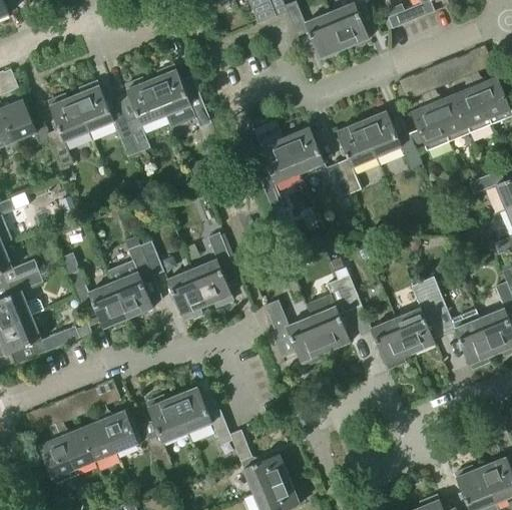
[(0,17),(9,13),(3,0),(0,0),(0,17)]
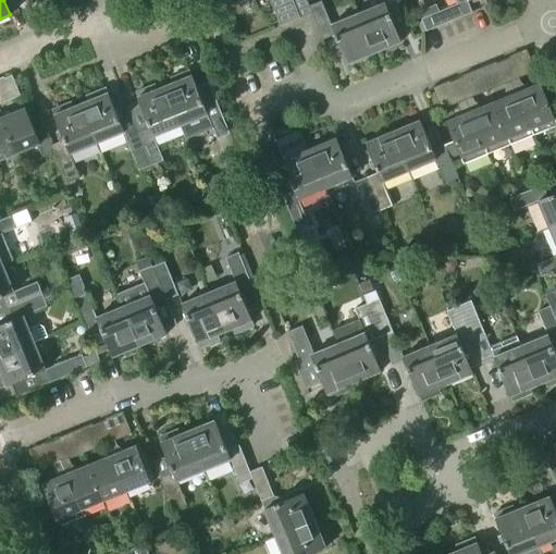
[(244,0),(272,0),(283,25),(312,13),(311,11),(300,15),(294,0),(244,0)]
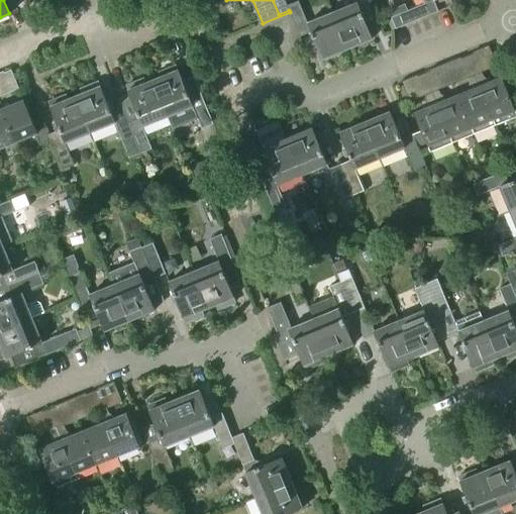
[(273,0),(279,14),(289,10),(287,4),(285,0),(273,0)]
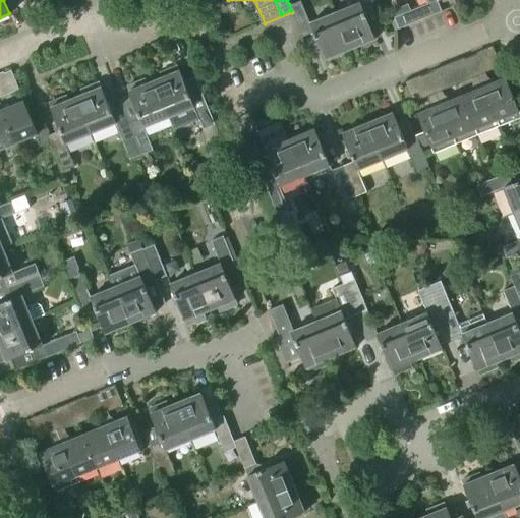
[(310,20),(301,0),(299,0),(289,4),(291,10),(292,12),(301,36),(313,31),(325,57),(350,47),(335,10),(310,20)]
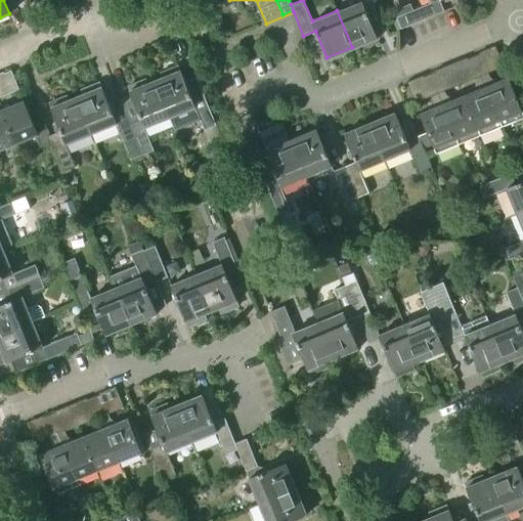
[(352,47),(378,37),(366,9),(378,5),(375,0),(361,0),(337,10),(352,47)]
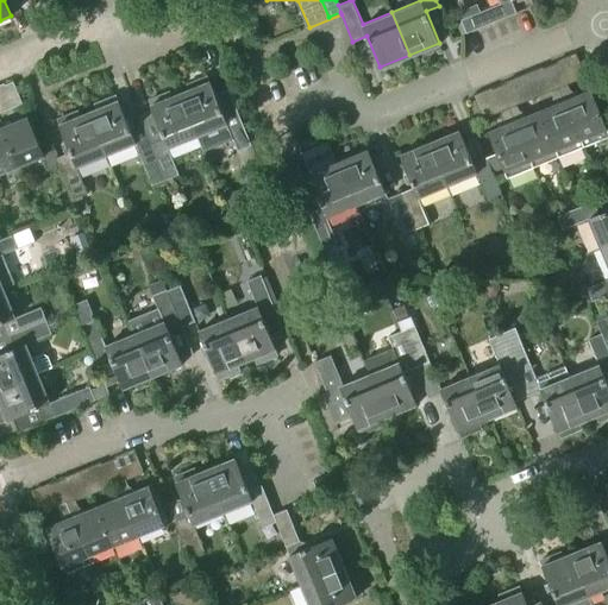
[(500,0),(501,4),(461,20),(465,32),(515,12),(511,0),(500,0)]
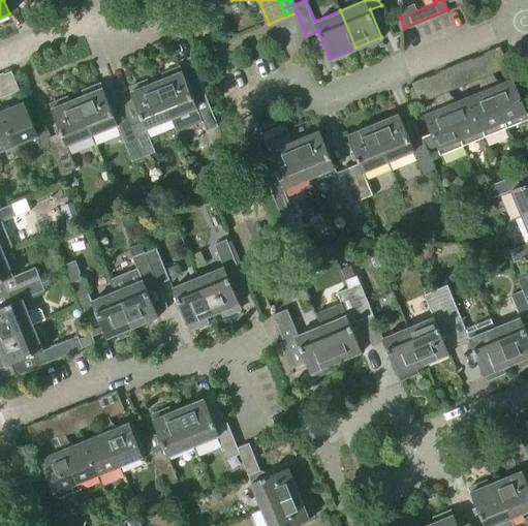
[(473,69),(488,63),(484,54),(470,60),(473,69)]
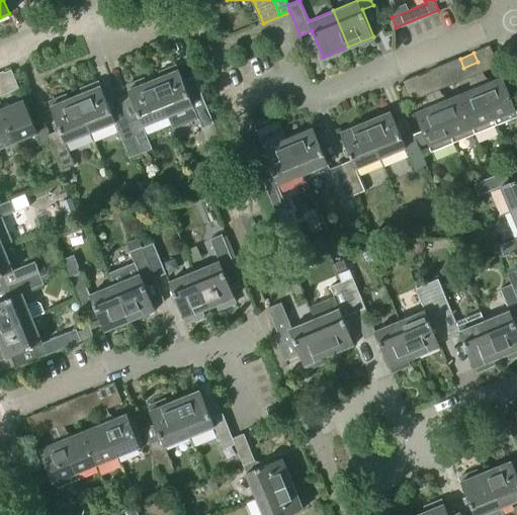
[(483,75),(481,71),(478,62),(463,68),(467,76),(475,74),(493,118),(516,109),(502,76),(490,81),(483,75)]
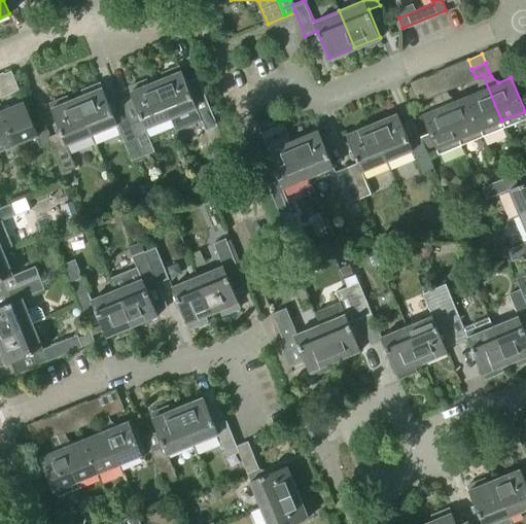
[(10,94),(19,91),(10,70),(2,73),(10,94)]
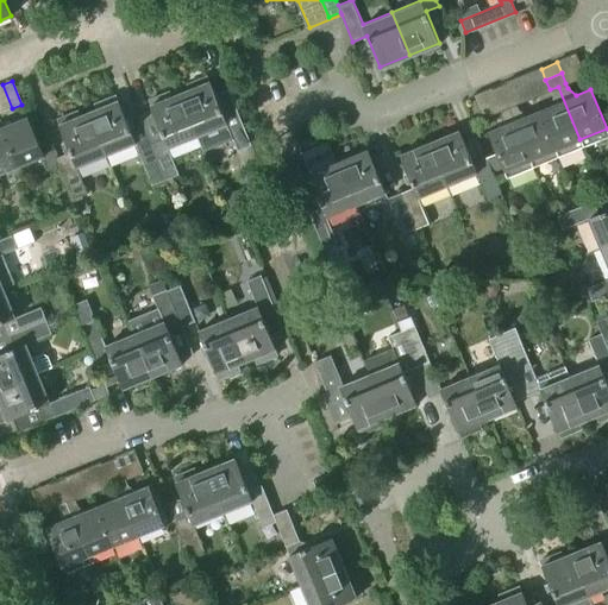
[(237,150),(250,144),(229,92),(215,96),(210,82),(180,94),(196,136),(201,146),(231,134),(237,150)]
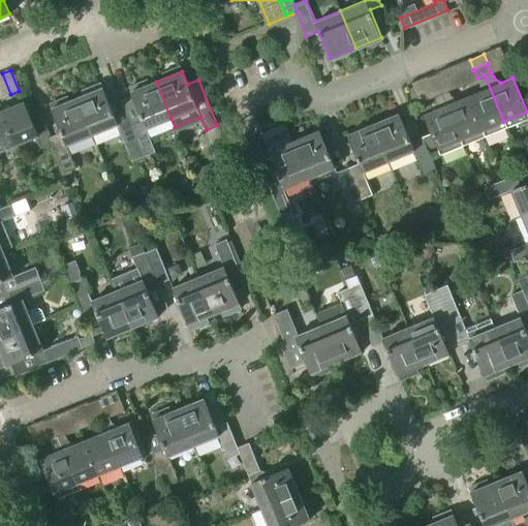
[(430,87),(444,81),(440,71),(426,78),(430,87)]
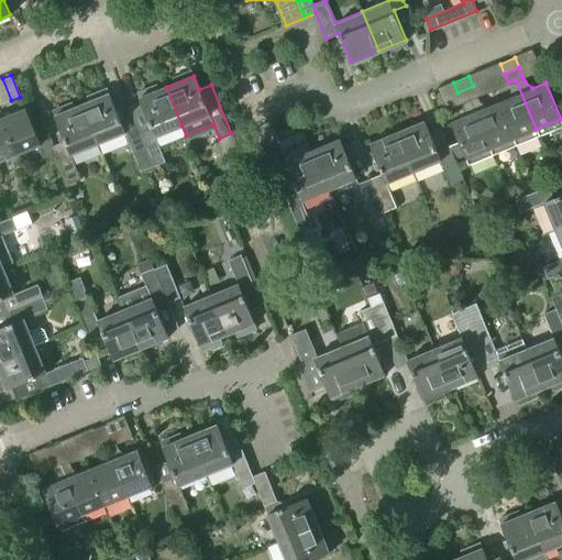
[(514,139),(536,129),(516,80),(508,83),(510,88),(509,98),(498,102),(514,139)]
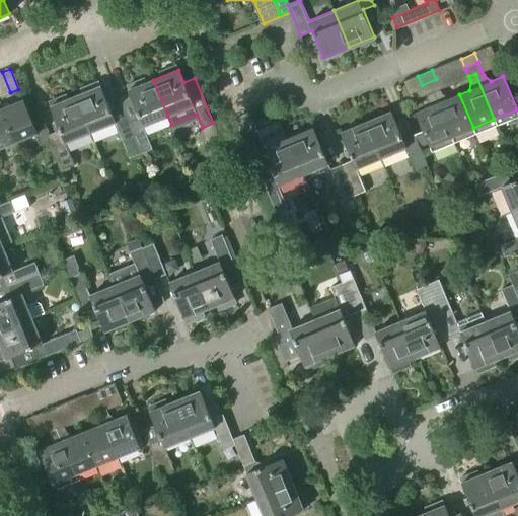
[(145,83),(143,79),(127,85),(129,90),(128,90),(139,119),(128,123),(140,153),(152,148),(143,126),(167,116),(153,80),(145,83)]
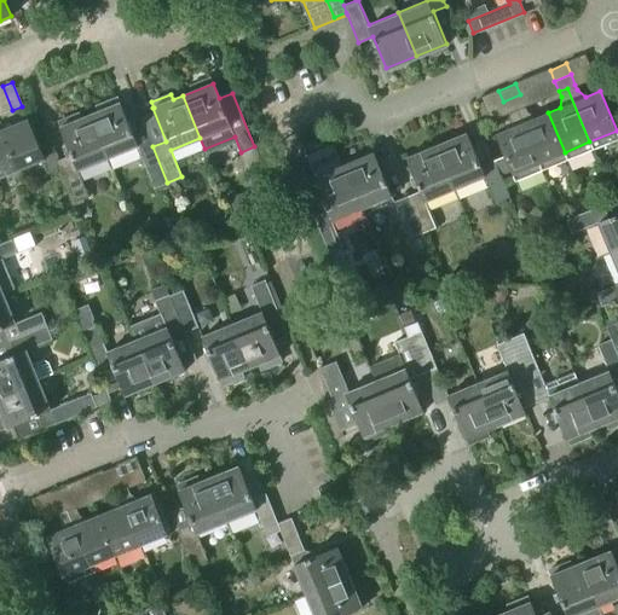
[(526,110),(525,105),(520,94),(503,102),(508,112),(517,109),(538,163),(565,152),(548,112),(536,117),(526,110)]
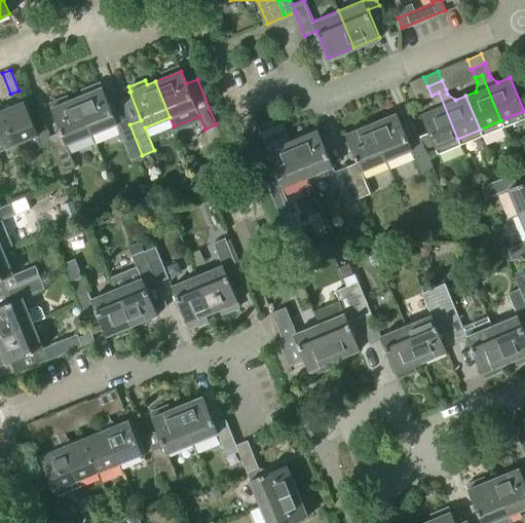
[(102,88),(101,88),(99,84),(82,90),(84,96),(76,99),(90,134),(116,123),(102,88)]
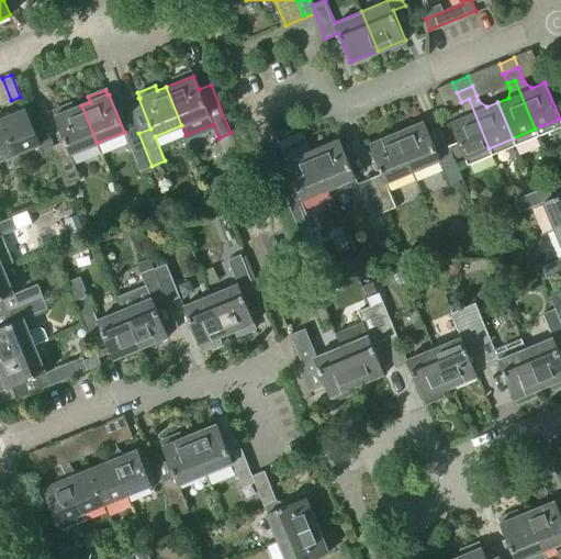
[(466,157),(489,148),(469,99),(461,102),(463,108),(462,116),(450,121),(466,157)]
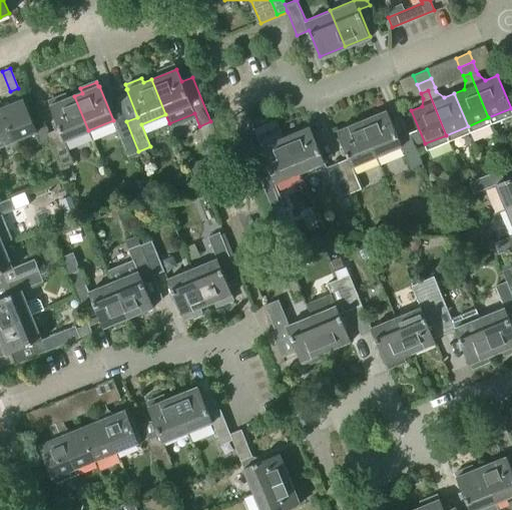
[(64,95),(48,101),(50,106),(62,136),(50,141),(62,168),(73,164),(64,140),(88,130),(74,96),(66,99),(64,95)]
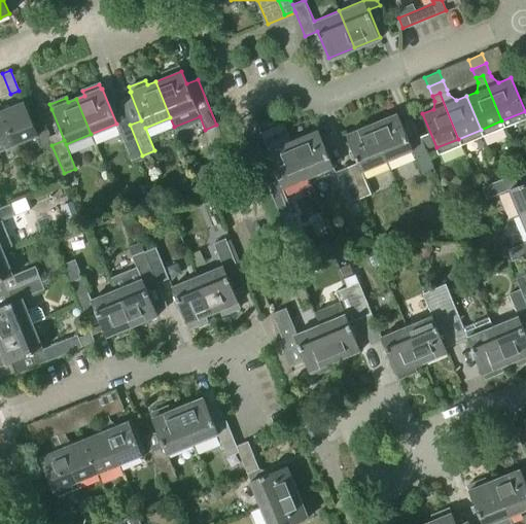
[(13,145),(37,135),(24,102),(0,111),(13,145)]
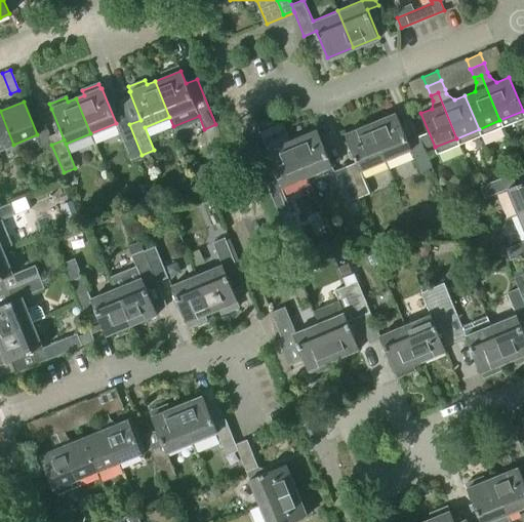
[(0,150),(13,145),(0,111),(0,150)]
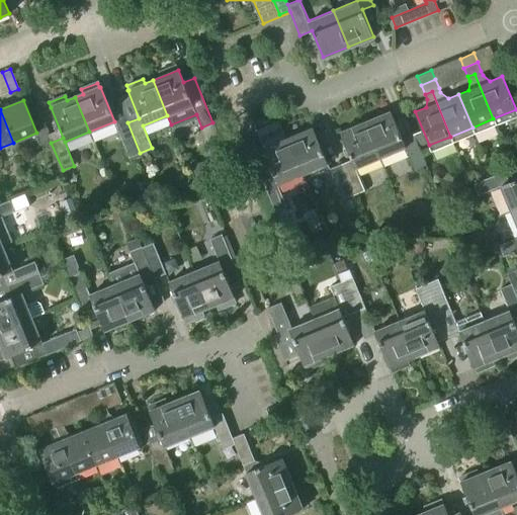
[(401,138),(391,111),(365,121),(379,157),(404,147),(413,169),(425,164),(412,134),(401,138)]
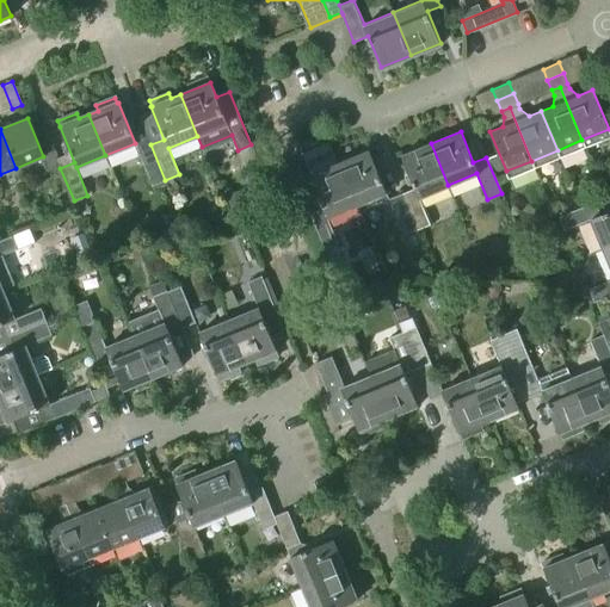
[(416,229),(430,223),(419,197),(448,185),(431,143),(400,156),(413,187),(400,193),(416,229)]
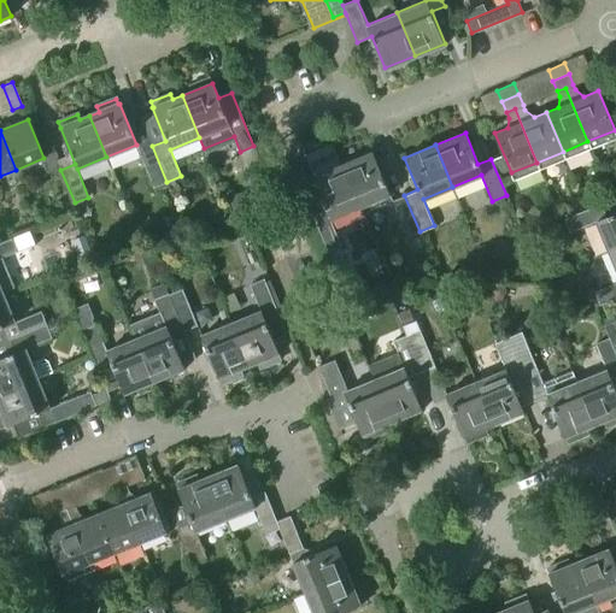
[(153,187),(166,182),(152,146),(139,152),(153,187)]
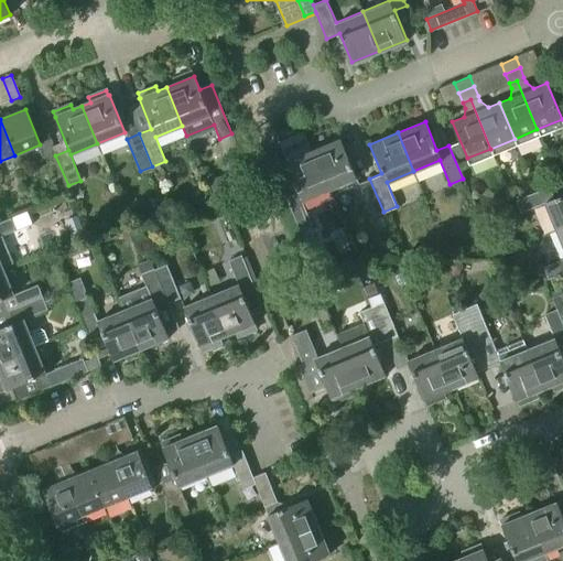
[(329,191),(356,180),(339,140),(313,151),(329,191)]
